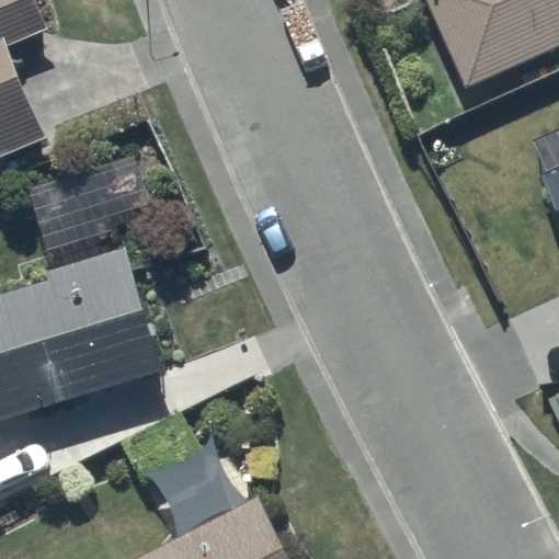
[(36,0),(0,0),(0,157),(46,138),(7,45),(48,29),(36,0)]
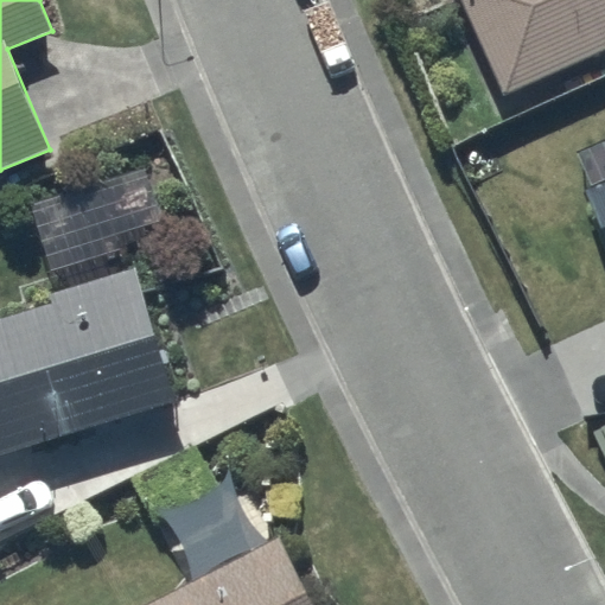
[(604,0),(460,0),(504,97),(604,50),(604,0)]
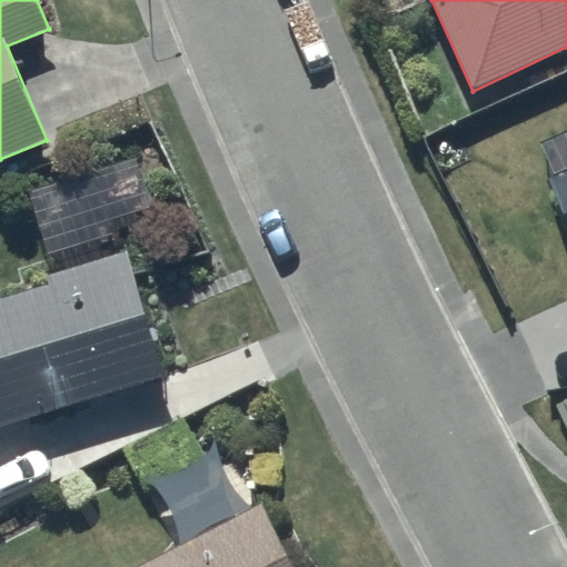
[(49,285),(0,299),(0,426),(163,376),(126,251),(47,276),(49,285)]
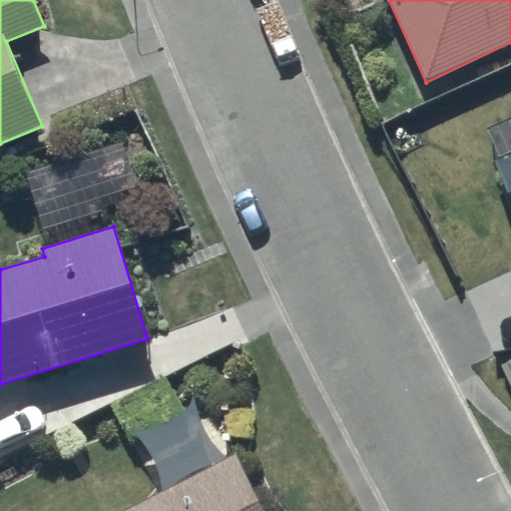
[(266,510),(232,449),(116,510),(266,510)]
